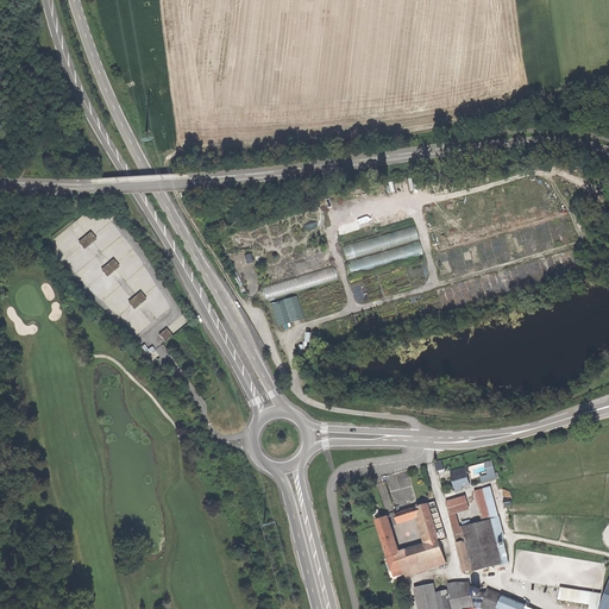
[(390,233),(341,245),(345,258),(394,246),(391,240),(399,238),(399,239),(403,238),(405,242),(416,239),(414,226),(390,232),(390,233)]
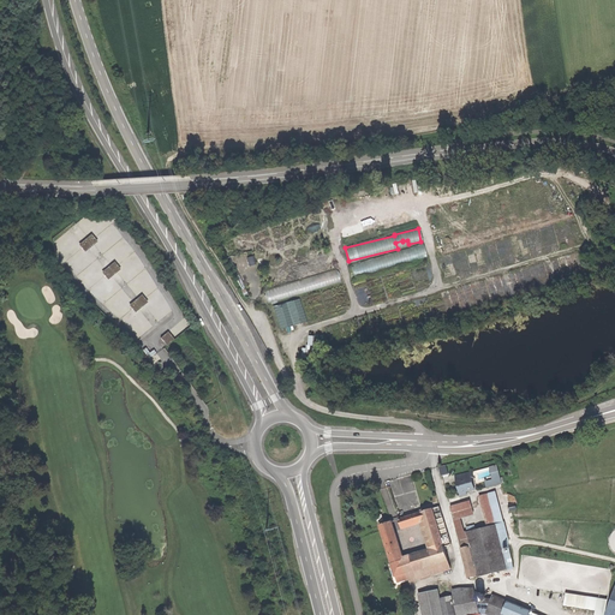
[(93,234),(81,245),(87,252),(99,242),(93,234)]
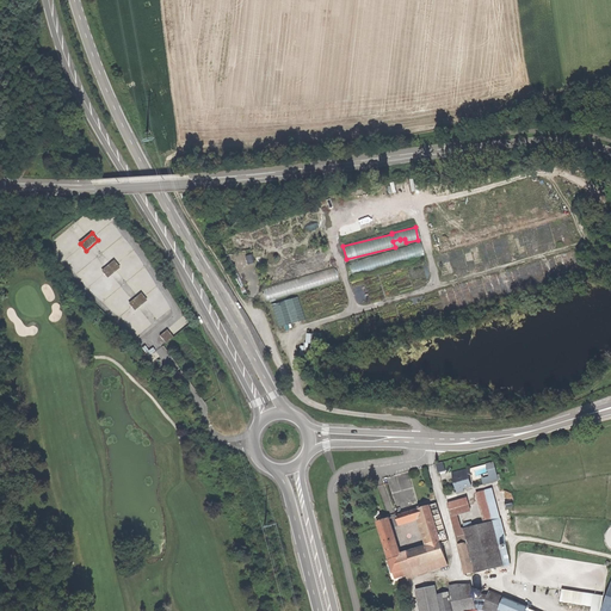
[(115,261),(103,271),(109,278),(121,267),(115,261)]
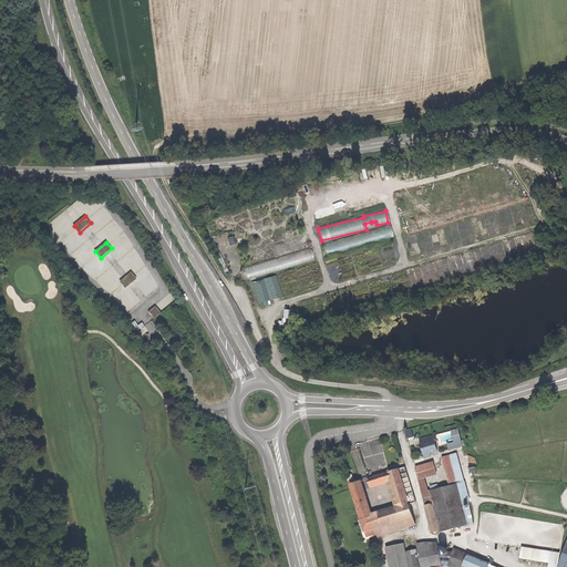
[(245,278),(312,261),(310,250),(243,266),(245,278)]
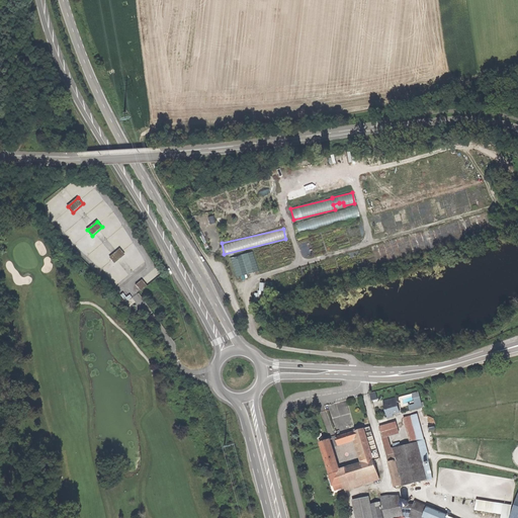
[(86,245),(91,251),(97,246),(92,241),(86,245)]
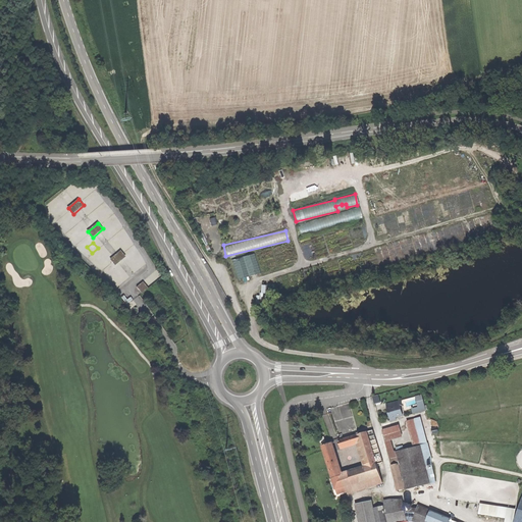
[(121,250),(111,259),(116,265),(126,256),(121,250)]
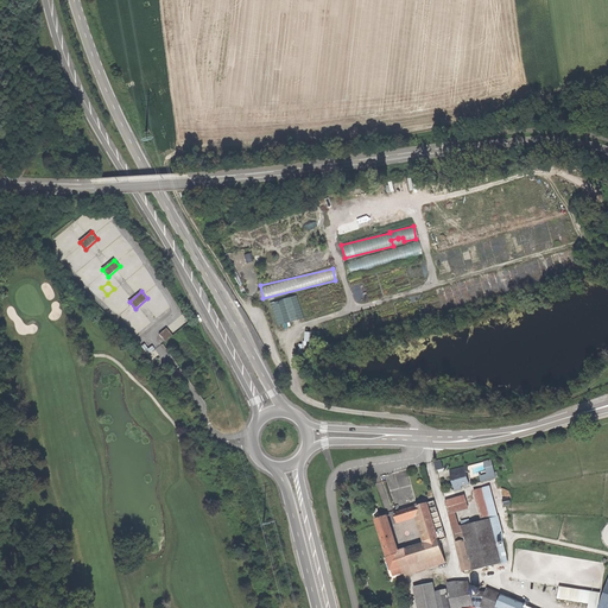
[(159,304),(152,308),(156,316),(164,311),(159,304)]
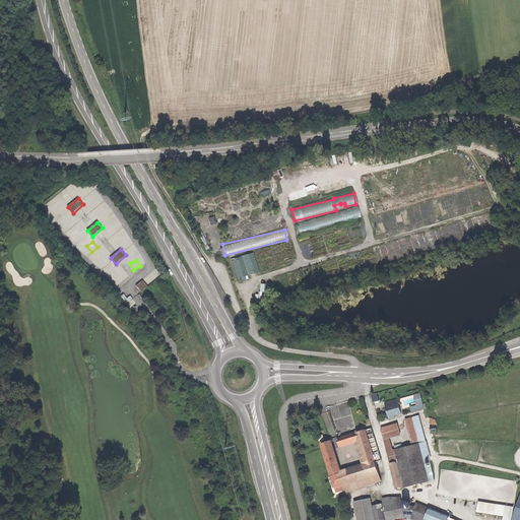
[(143,280),(136,285),(141,291),(148,286),(143,280)]
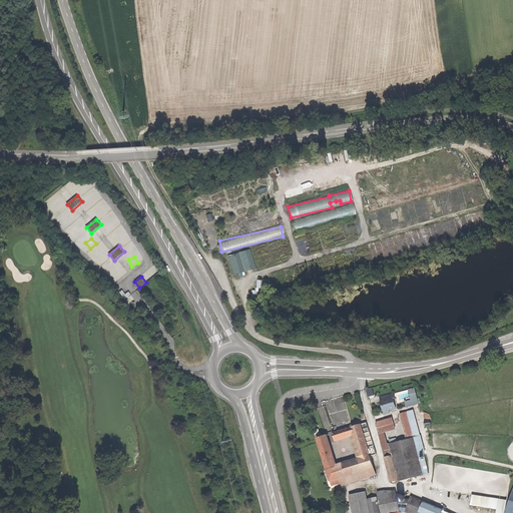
[(374,396),(372,388),(366,390),(368,397),(374,396)]
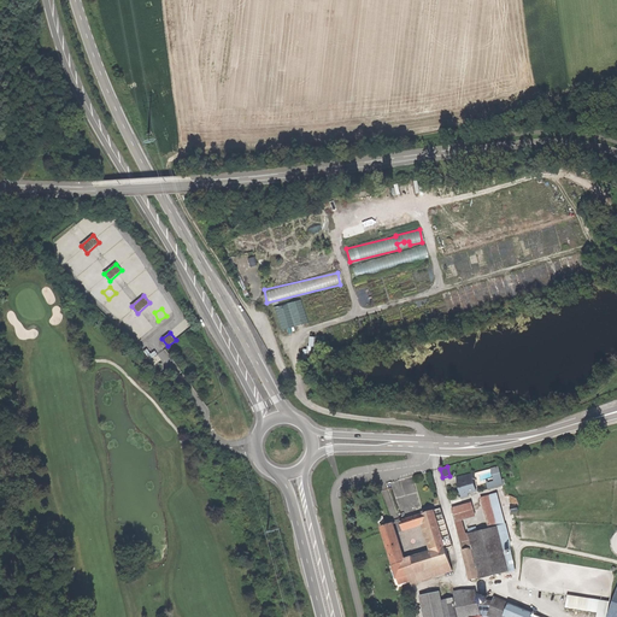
[(491,469),(494,481),(501,479),(498,466),(491,469)]
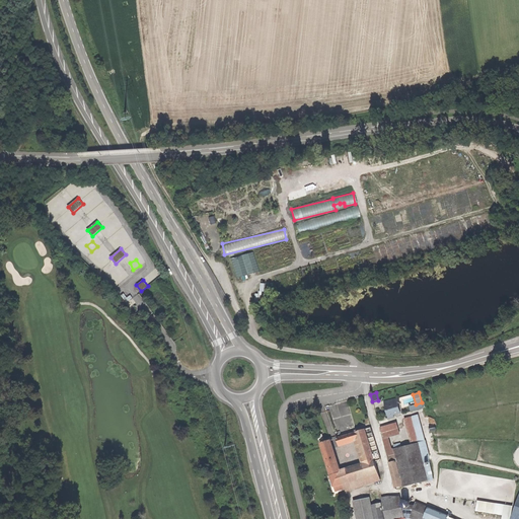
[(393,417),(393,415),(398,414),(397,410),(399,410),(401,409),(398,398),(386,401),(388,405),(387,405),(388,411),(386,412),(388,419),(393,417)]
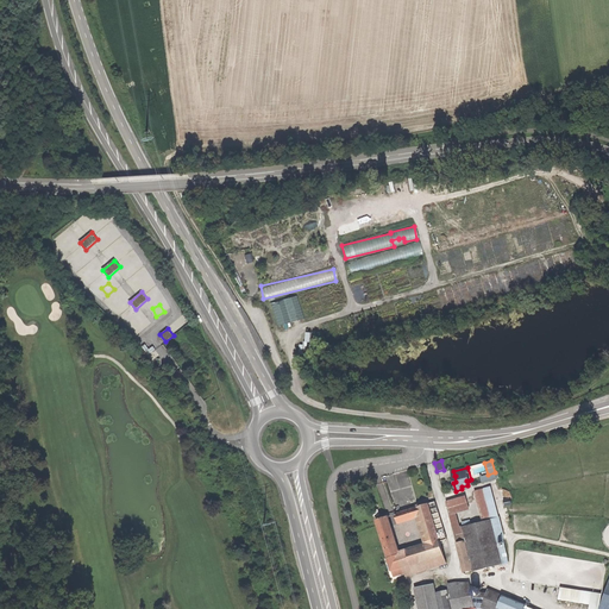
[(488,475),(481,477),(482,483),(496,479),(495,472),(488,475)]
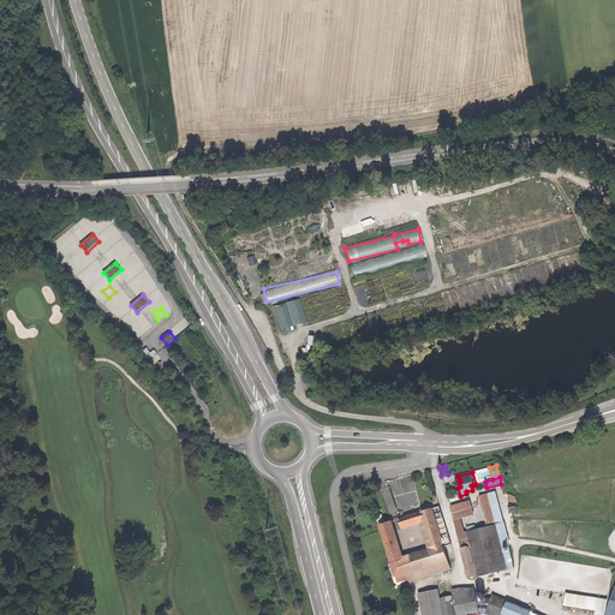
[(470,544),(477,577),(513,567),(509,554),(503,555),(500,541),(508,539),(505,526),(502,526),(493,493),(481,496),(489,527),(482,529),(466,532),(470,544)]
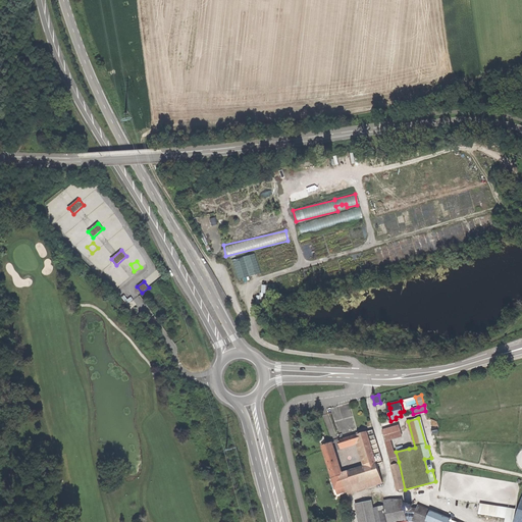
[(420,418),(418,418),(426,447),(428,447),(428,445),(427,445),(420,418)]
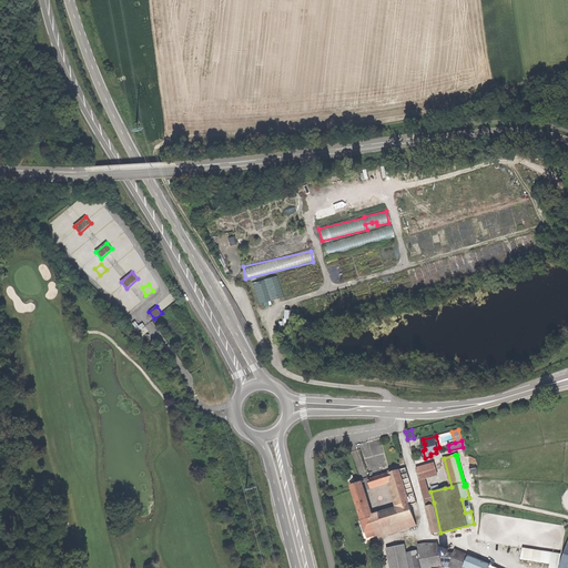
[(419,478),(437,474),(435,465),(417,469),(419,478)]
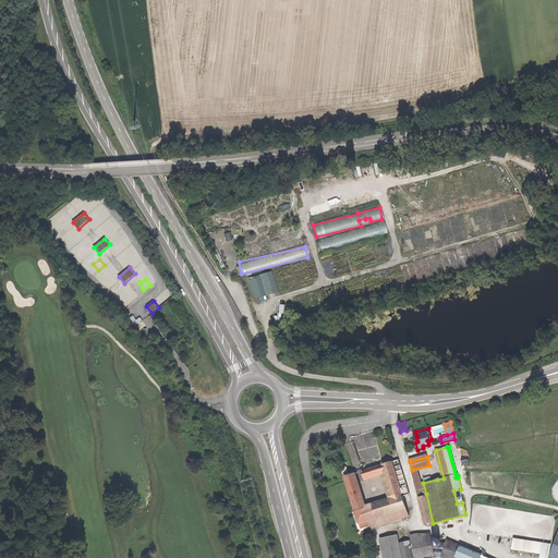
[(392,462),(403,496),(410,495),(399,460),(392,462)]
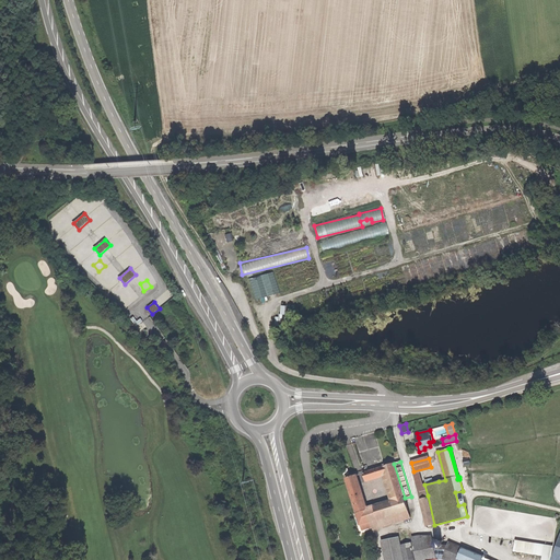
[(394,464),(384,467),(386,474),(395,501),(366,510),(357,513),(361,525),(364,524),(365,529),(373,527),(373,529),(411,517),(407,504),(405,500),(405,498),(394,464)]
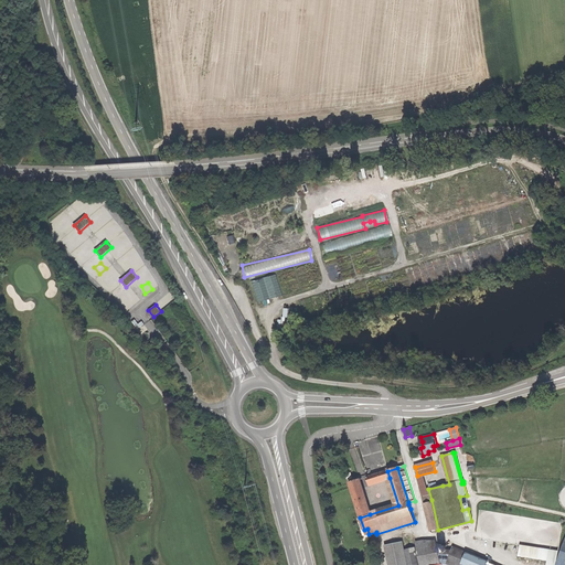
[(390,478),(387,471),(377,473),(366,477),(369,484),(390,478)]
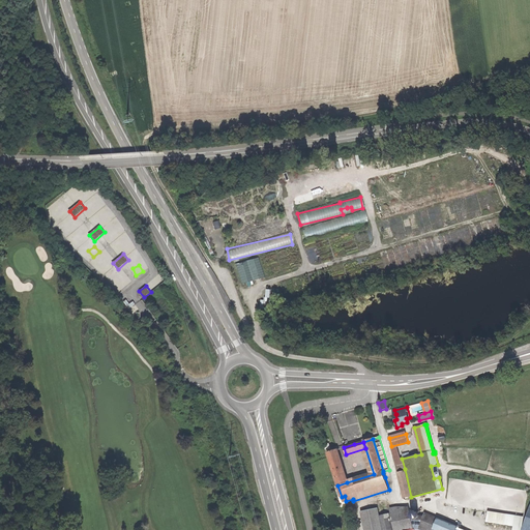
[(404,499),(411,497),(405,469),(402,469),(399,460),(395,448),(391,449),(398,470),(404,499)]
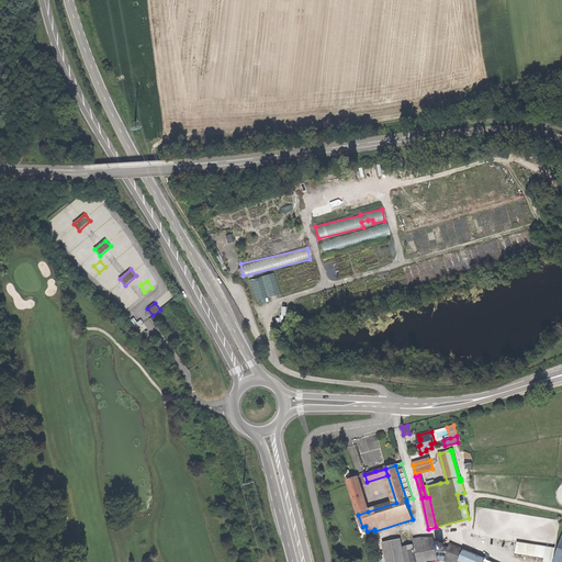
[(347,480),(358,515),(368,512),(358,476),(347,480)]
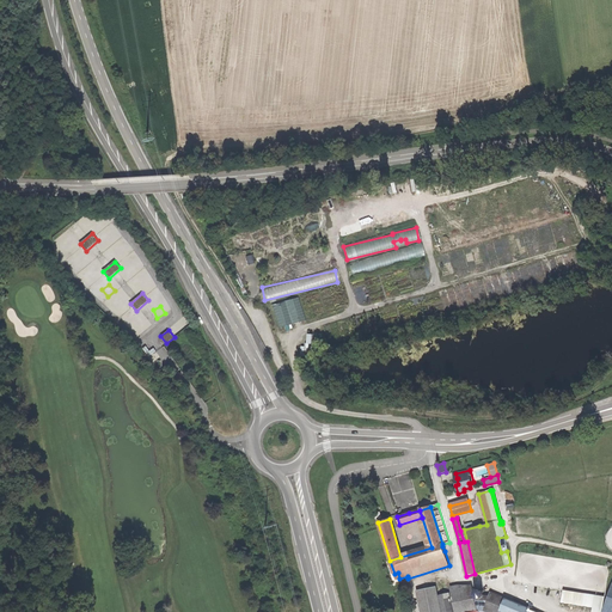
[(420,611),(441,611),(436,587),(416,591),(420,611)]
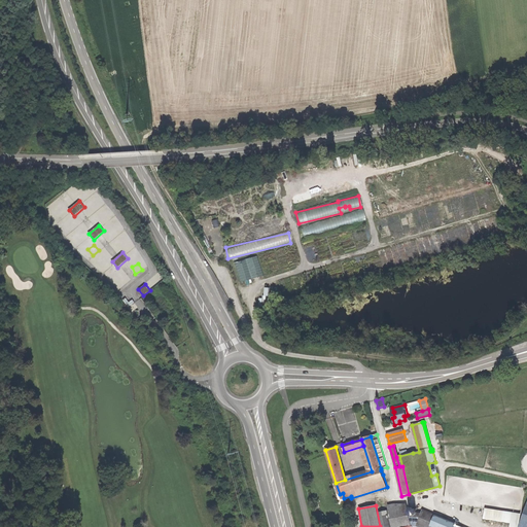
[(411,526),(412,525),(417,525),(421,526),(461,526),(422,511),(421,516),(416,514),(415,515),(413,516),(411,515),(409,516),(408,506),(387,512),(389,526),(411,526)]
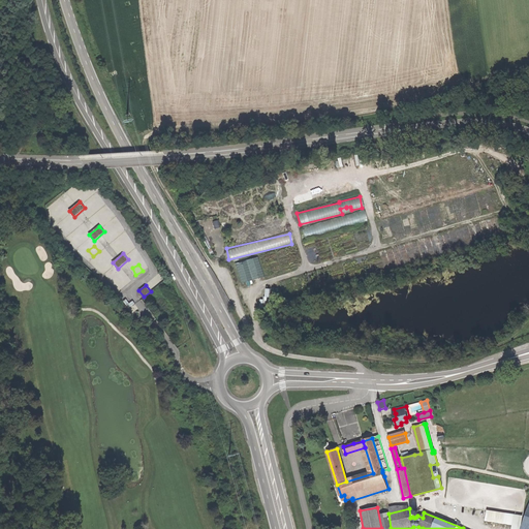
[(511,528),(519,528),(520,526),(521,516),(488,511),(486,521),(511,525),(511,528)]
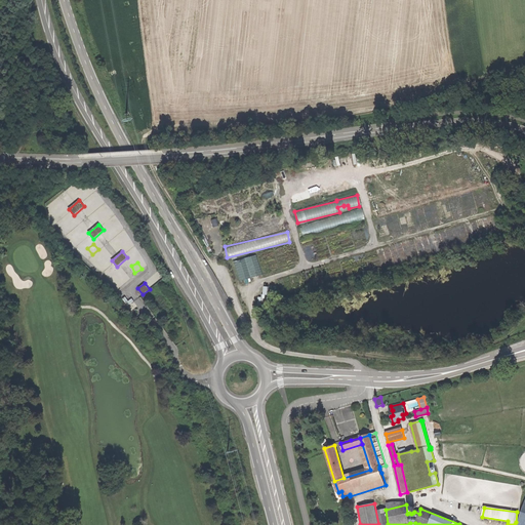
[(378,524),(388,524),(386,510),(376,512),(378,524)]
